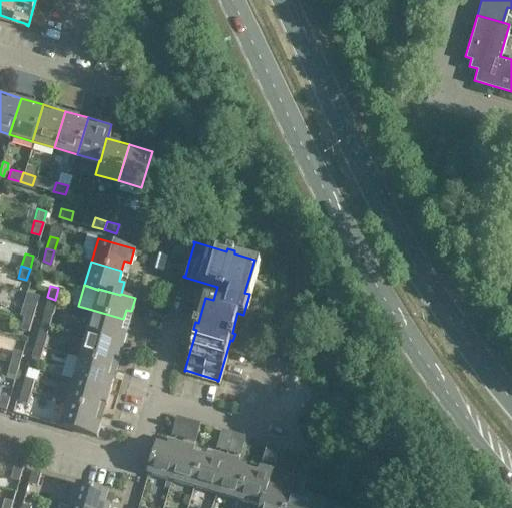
[(55,300),(47,297),(43,310),(52,312),(55,300)]
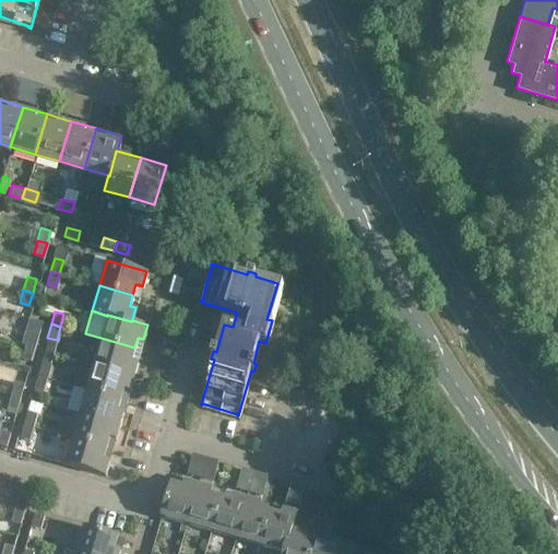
[(28,330),(24,343),(34,345),(38,332),(28,330)]
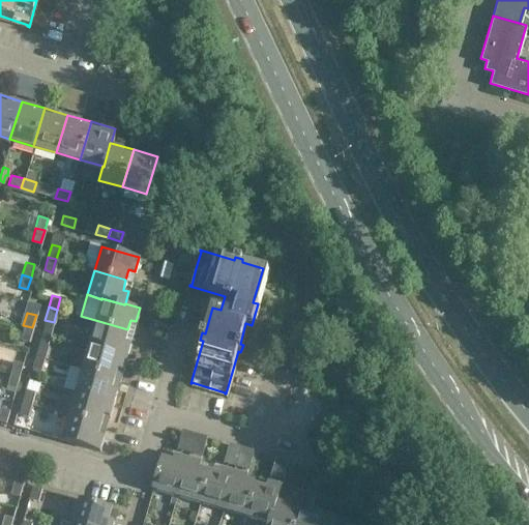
[(127,329),(95,320),(89,344),(126,355),(130,342),(124,340),(127,329)]
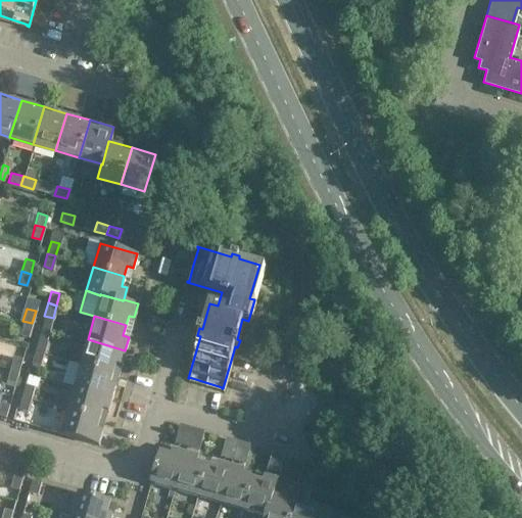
[(32,323),(22,321),(19,333),(29,335),(32,323)]
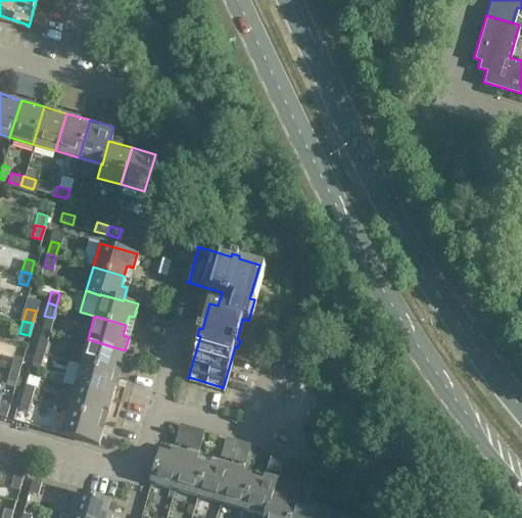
[(38,337),(35,349),(43,351),(47,339),(38,337)]
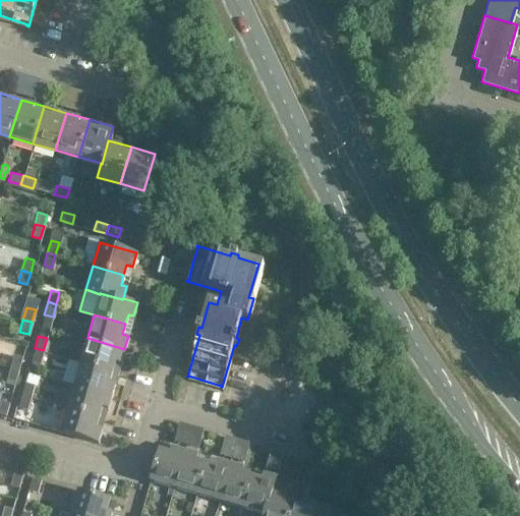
[(124,349),(88,338),(80,361),(112,369),(117,371),(124,349)]
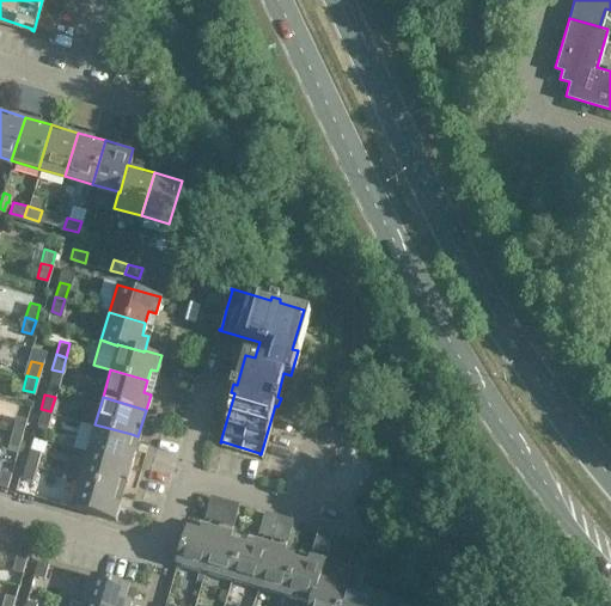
[(50,411),(41,409),(36,423),(47,426),(50,411)]
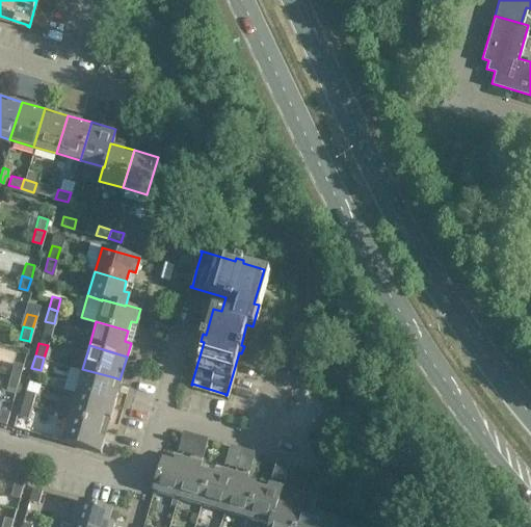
[(14,360),(9,373),(19,376),(23,363),(14,360)]
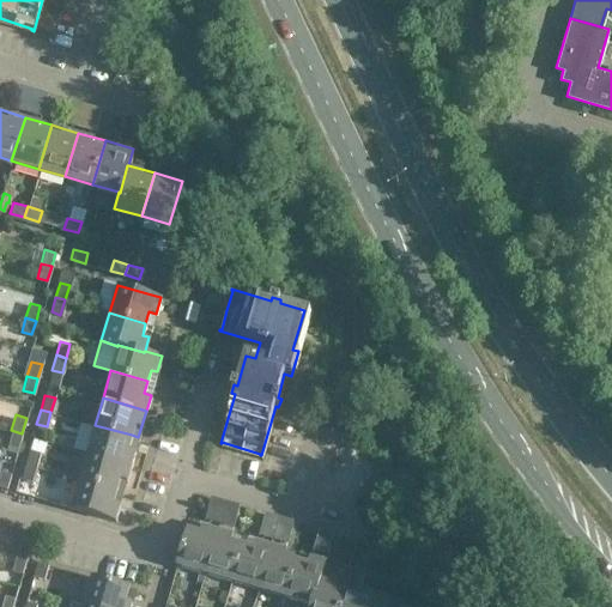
[(132,435),(95,425),(88,451),(131,465),(135,449),(128,447),(132,435)]
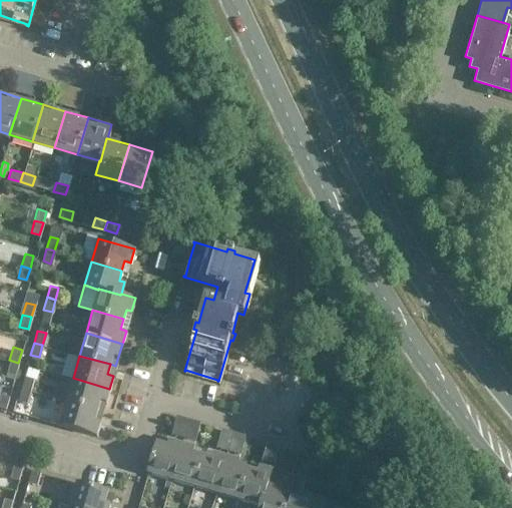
[(18,363),(9,360),(6,372),(15,374),(18,363)]
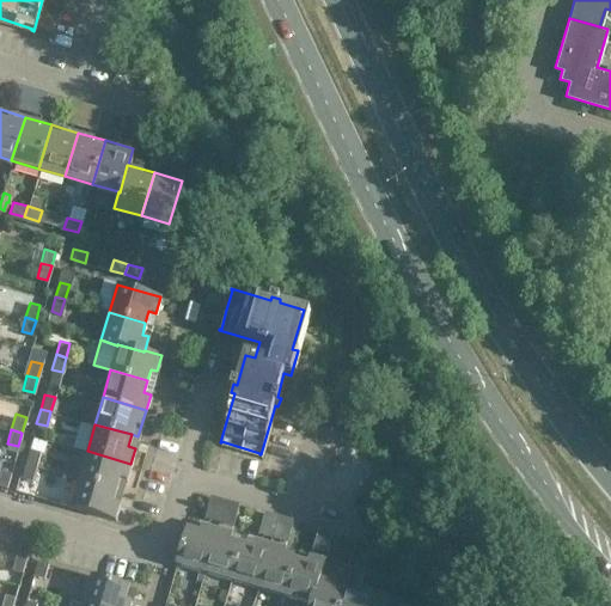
[(29,448),(25,463),(35,465),(40,451),(29,448)]
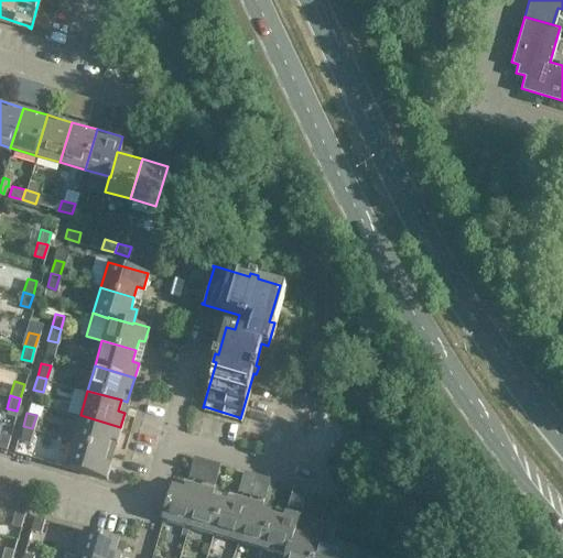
[(120,427),(80,415),(73,440),(107,449),(109,439),(116,440),(120,427)]
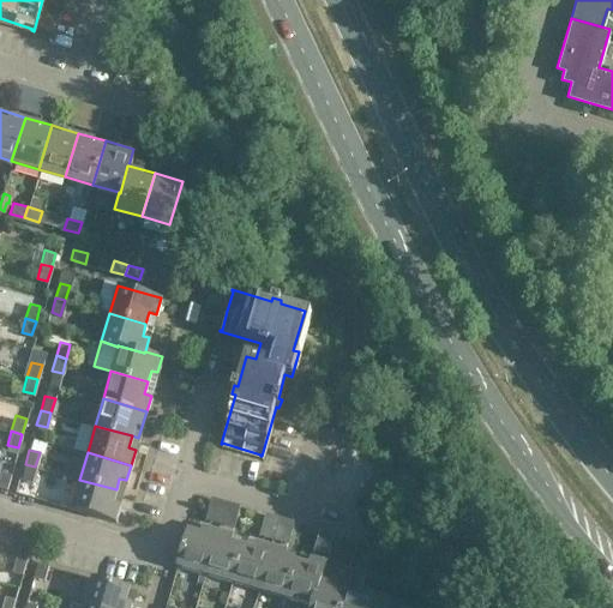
[(35,467),(25,464),(20,479),(30,482),(35,467)]
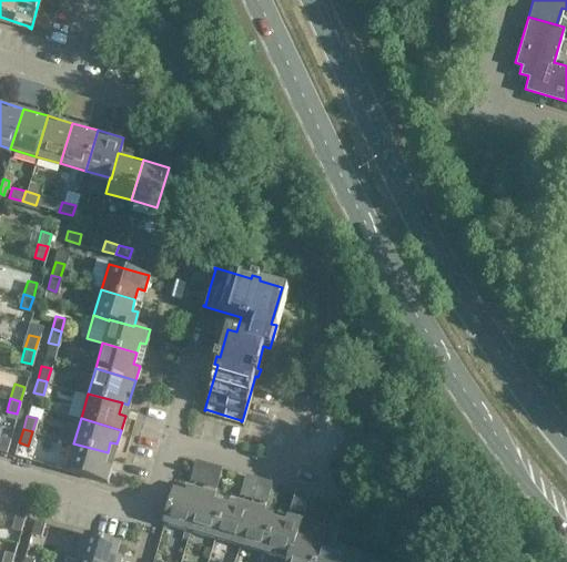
[(0,435),(0,448),(6,450),(10,438),(0,435)]
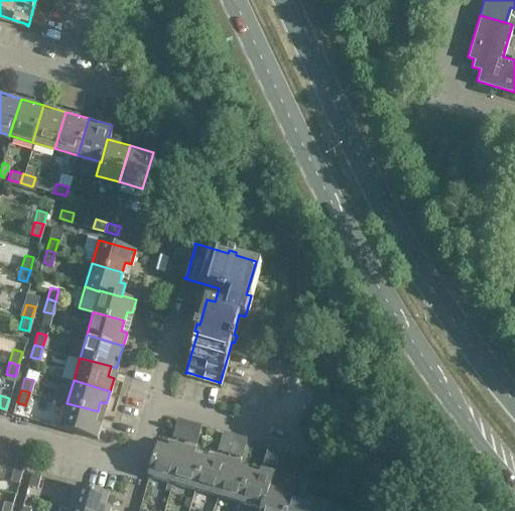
[(98,411),(67,403),(59,426),(97,436),(101,423),(95,421),(98,411)]
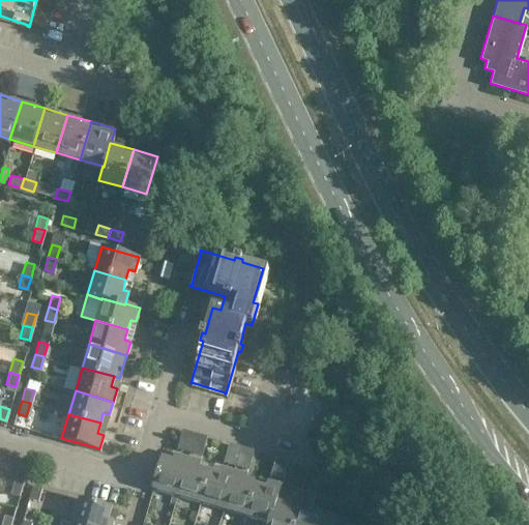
[(174,453),(163,449),(162,455),(152,487),(176,493),(186,457),(174,453)]
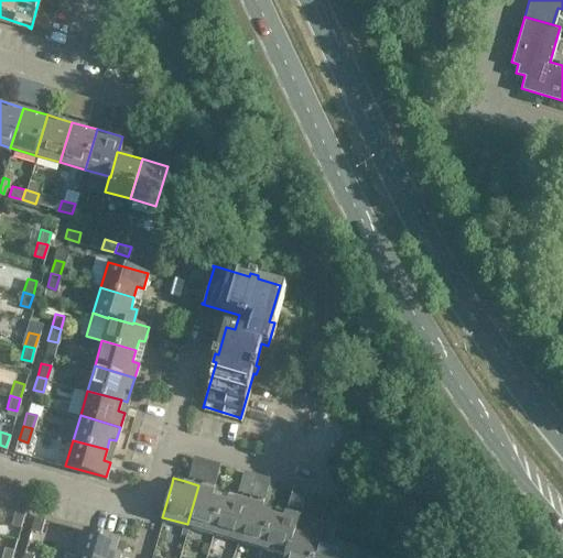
[(213,490),(198,485),(187,524),(212,532),(222,499),(212,495),(213,490)]
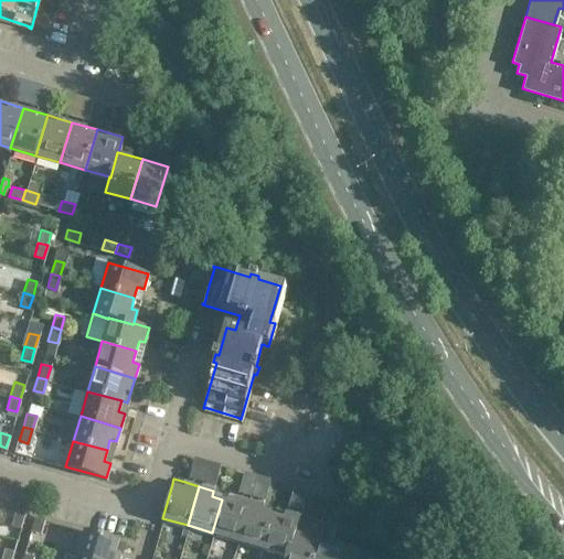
[(233,503),(222,500),(212,533),(236,540),(248,501),(235,496),(233,503)]
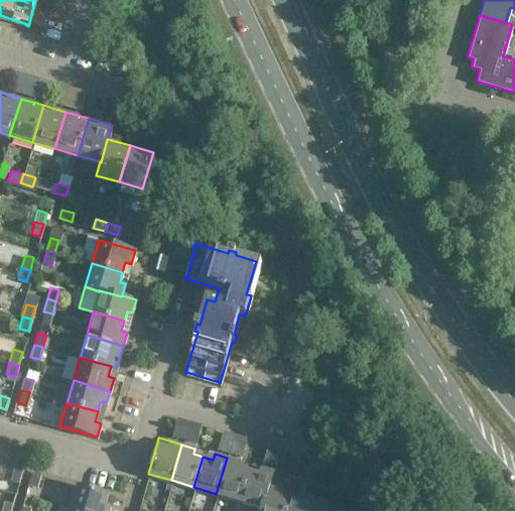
[(16,455),(13,467),(21,469),(25,457),(16,455)]
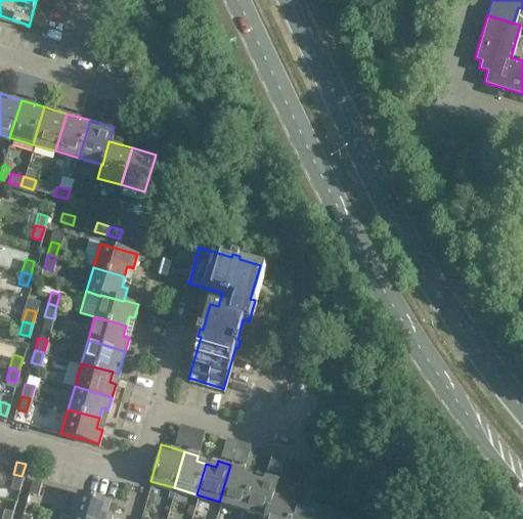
[(253,471),(230,465),(219,502),(243,508),(252,477),(253,471)]
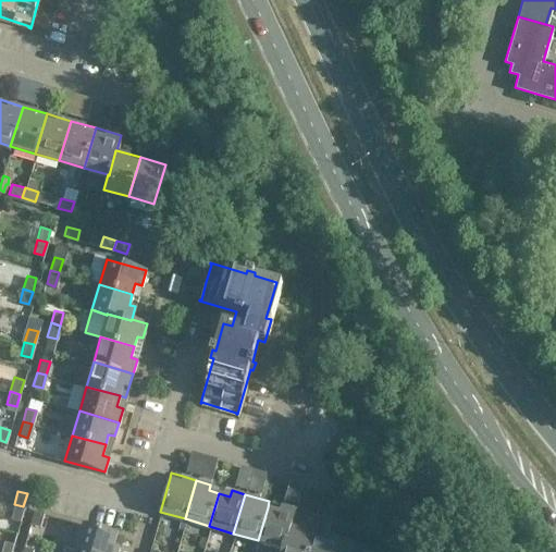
[(23,506),(14,504),(10,517),(20,520),(23,506)]
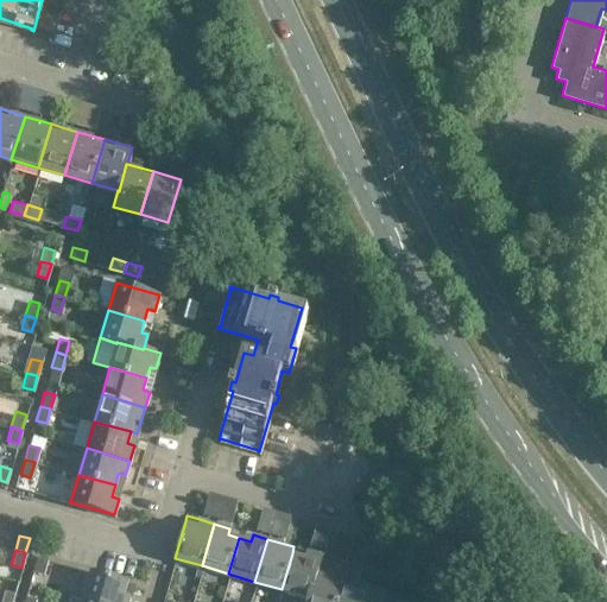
[(304,557),(292,553),(282,589),(308,597),(309,597),(316,571),(317,571),(322,555),(307,550),(304,557)]
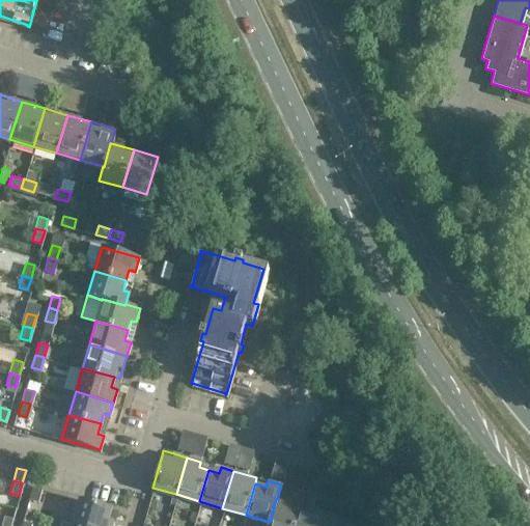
[(42,488),(32,486),(28,498),(37,500),(42,488)]
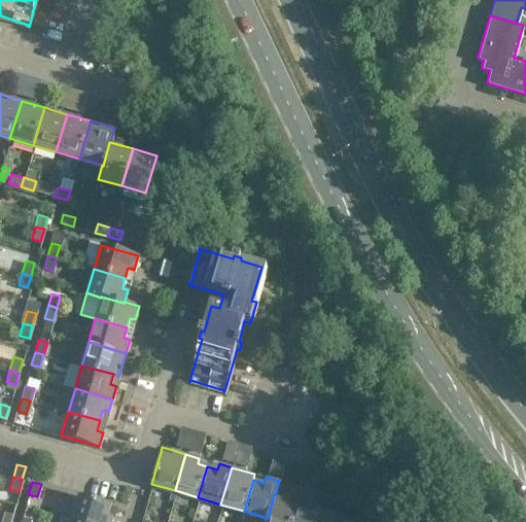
[(109,505),(78,495),(72,519),(82,521),(110,521),(112,516),(106,515),(109,505)]
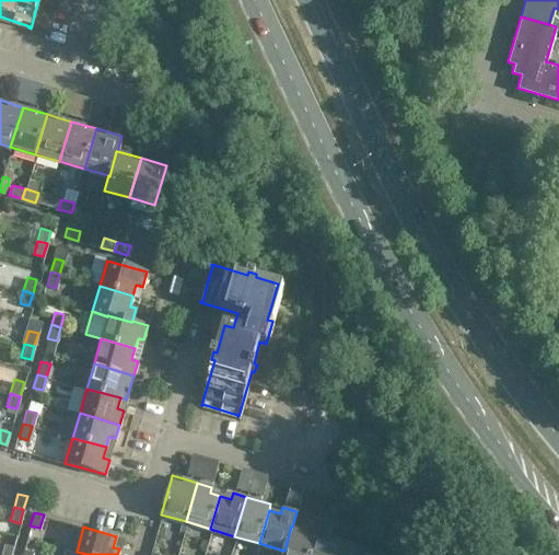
[(284,551),(283,551),(282,554),(309,554),(314,540),(304,536),(305,530),(292,527),(291,527),(284,551)]
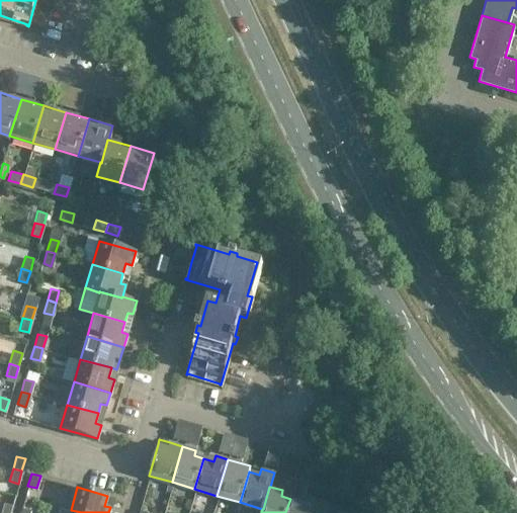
[(300,502),(290,499),(285,512),(311,512),(315,500),(303,496),(300,502)]
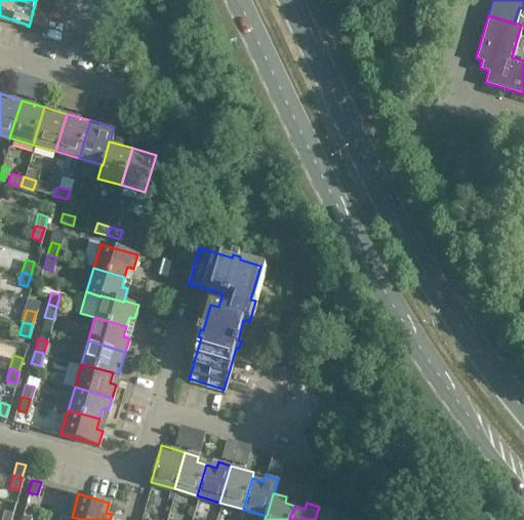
[(332,510),(319,507),(315,519),(339,519),(340,519),(341,513),(332,510)]
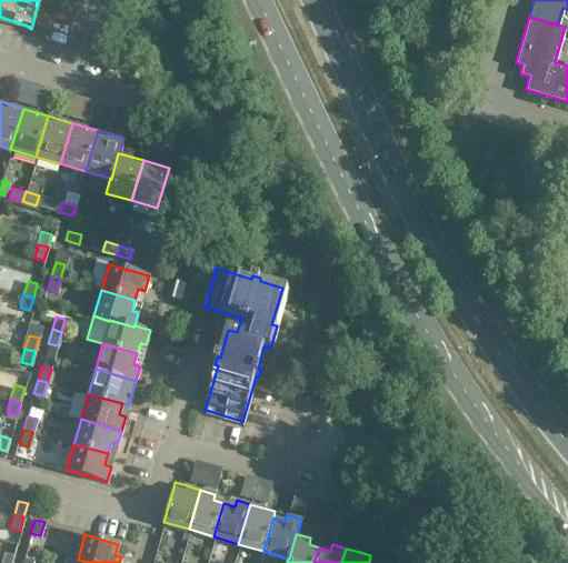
[(3,551),(0,562),(10,562),(13,553),(3,551)]
